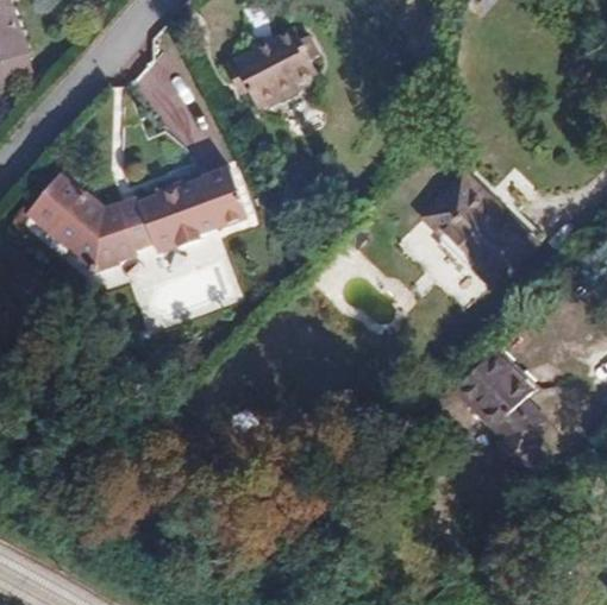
[(0,58),(26,50),(7,0),(0,0),(0,58)]
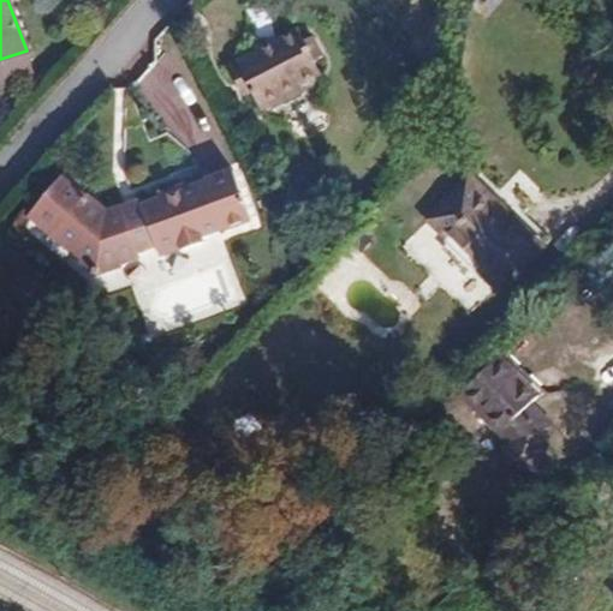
[(255,49),(227,65),(234,79),(240,76),(249,88),(259,107),(279,96),(280,99),(301,88),(298,82),(317,71),(296,29),(275,40),(273,35),(254,46),(255,49)]
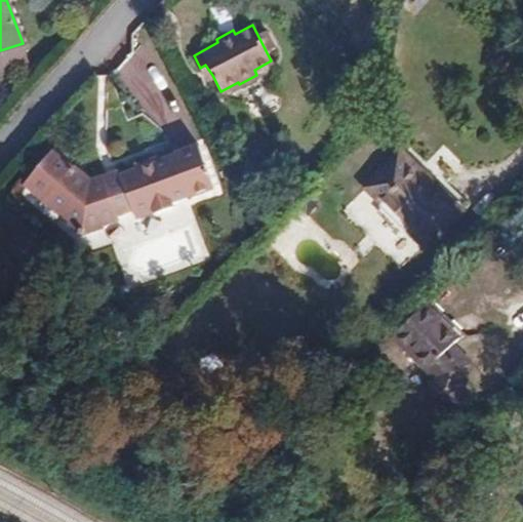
[(200,68),(206,79),(212,75),(205,65),(200,68)]
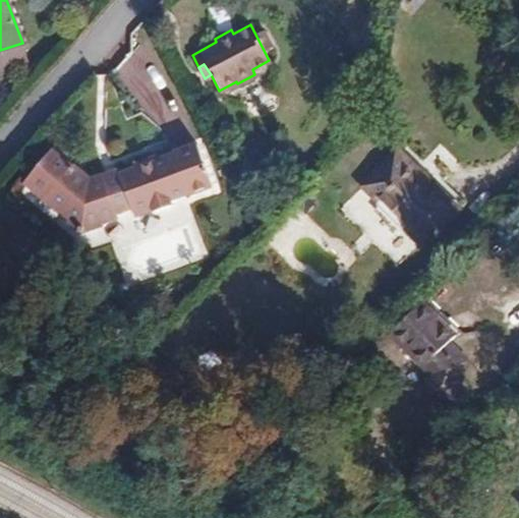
[(118,173),(130,207),(133,214),(150,209),(151,211),(170,205),(168,199),(209,184),(195,147),(155,161),(154,158),(134,164),(135,168),(118,173)]
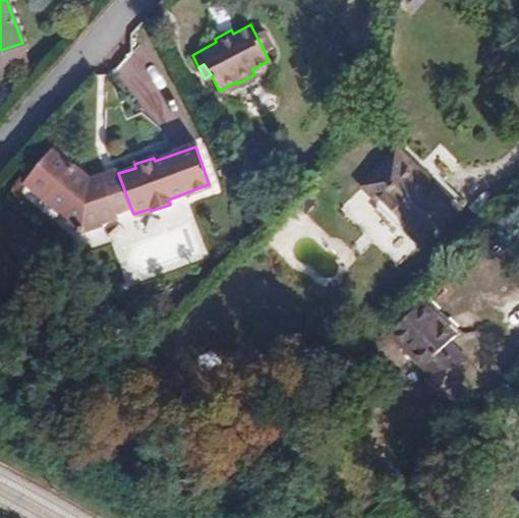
[(99,220),(115,214),(115,213),(104,179),(102,174),(91,178),(73,164),(71,166),(51,149),(24,180),(64,215),(62,217),(77,230),(100,223),(99,220)]
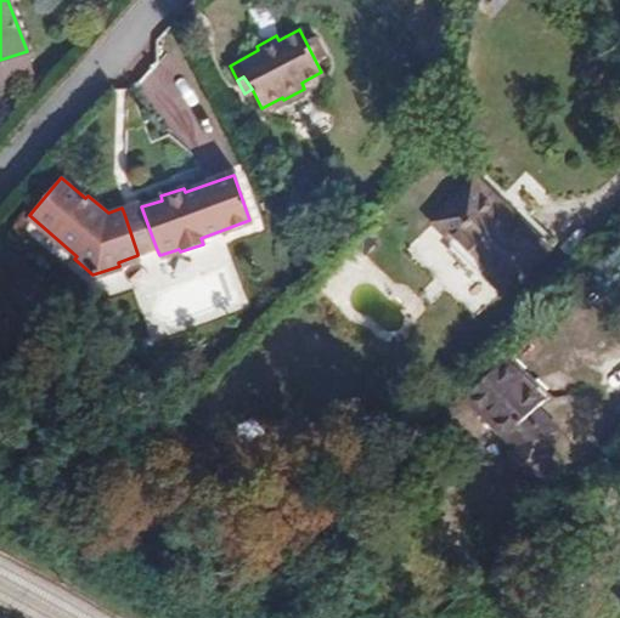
[(527,275),(557,243),(525,210),(514,221),(471,177),(432,220),(502,290),(522,271),(527,275)]
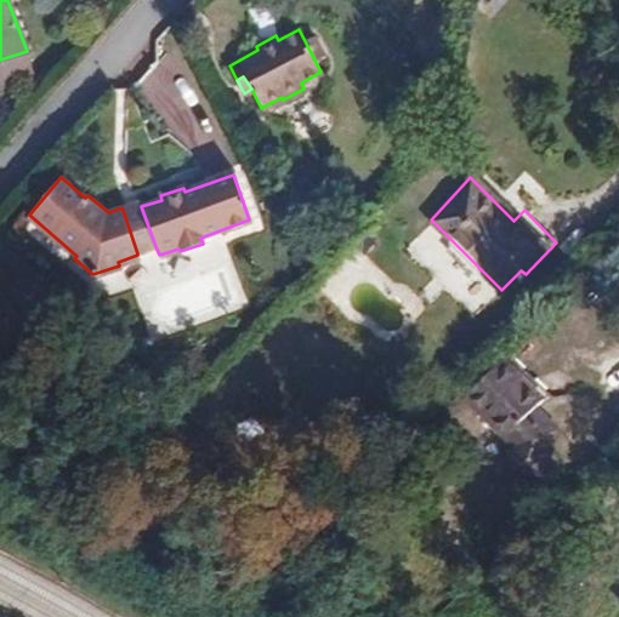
[(141,206),(124,213),(137,253),(155,246),(141,206)]
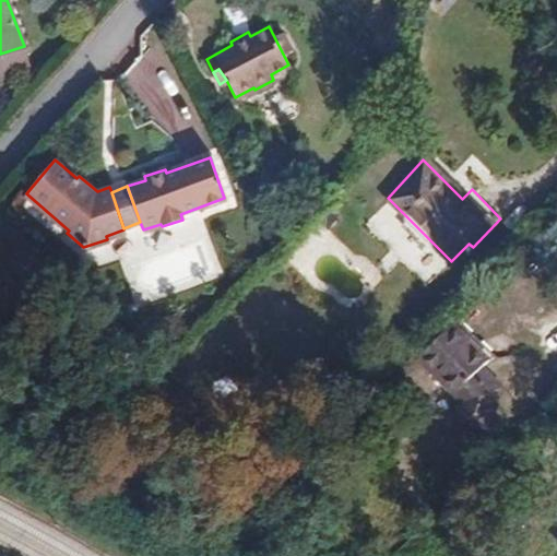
[(490,356),(452,320),(415,358),(457,400),(450,424),(484,434),(498,385),(480,367),(490,356)]
